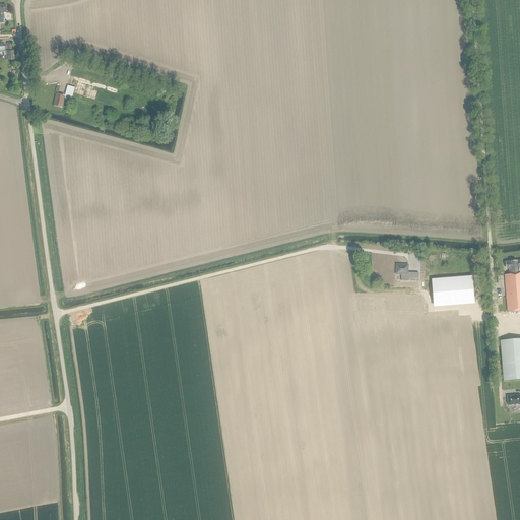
[(12,56),(14,55),(13,50),(11,50),(11,43),(7,43),(7,46),(8,50),(6,50),(6,56),(5,56),(6,61),(13,60),(12,56)]
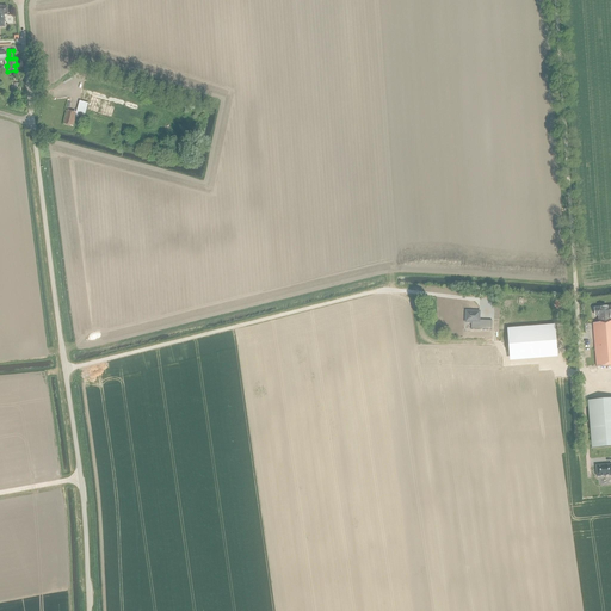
[(76,113),(76,115),(79,116),(85,117),(88,104),(80,102),(76,113)]
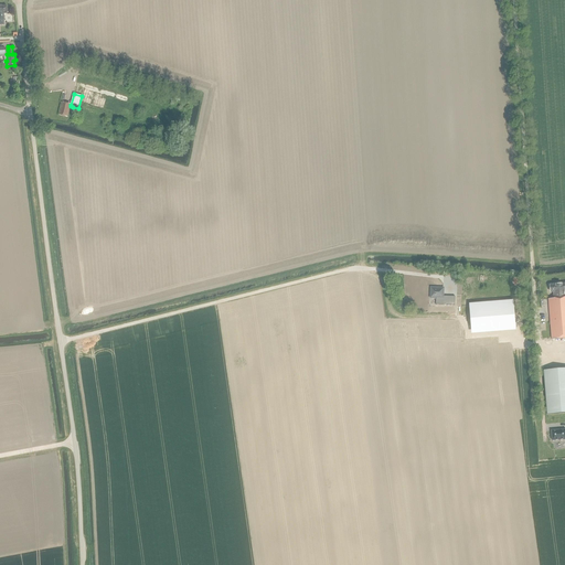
[(71,105),(63,103),(60,116),(67,117),(70,109),(71,106),(71,105)]
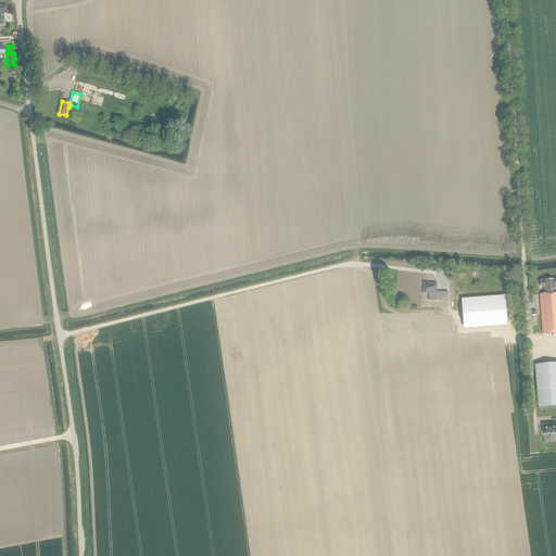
[(543,333),(555,331),(555,292),(555,293),(555,290),(555,279),(552,280),(551,278),(548,279),(547,280),(541,281),(542,288),(545,288),(545,294),(540,294),(543,333)]
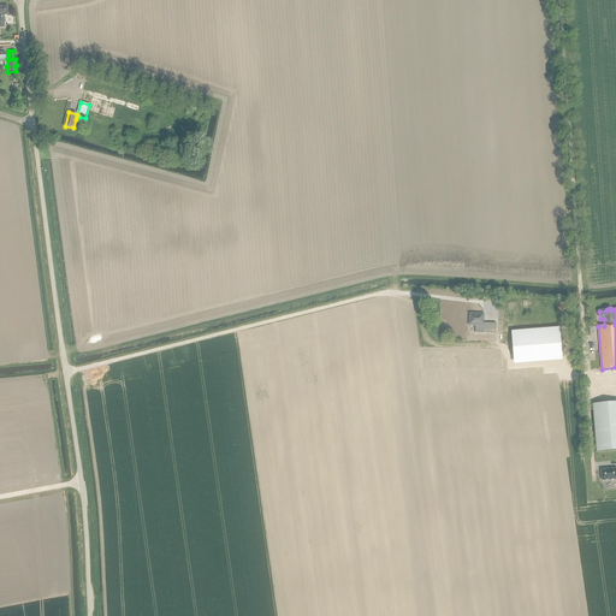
[(469,314),(469,325),(475,325),(484,325),(484,323),(484,314),(469,314)]
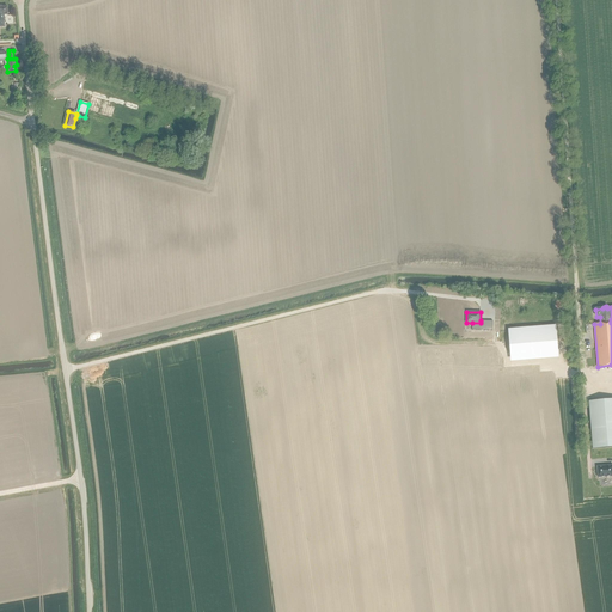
[(481,323),(472,323),(472,330),(493,331),(493,320),(481,320),(481,323)]
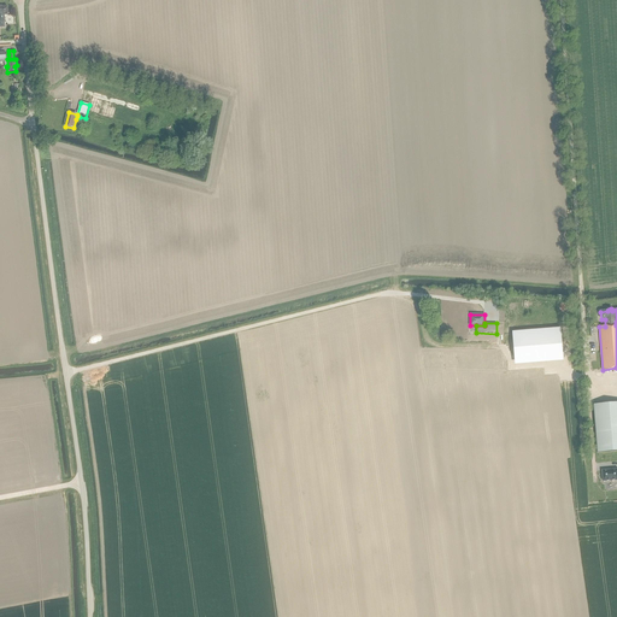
[(512,333),(515,358),(563,353),(560,329),(512,333)]
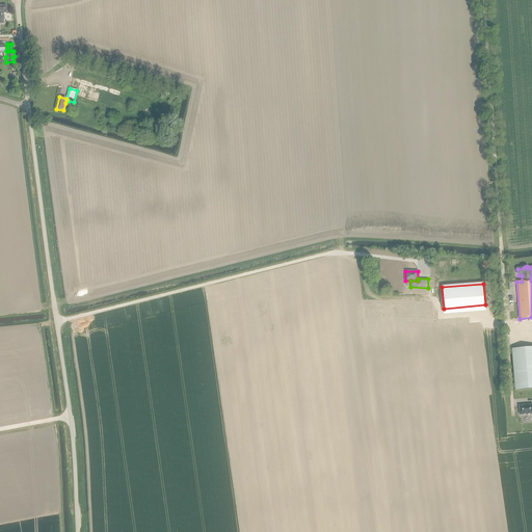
[(531,347),(511,349),(515,391),(531,389),(531,347)]
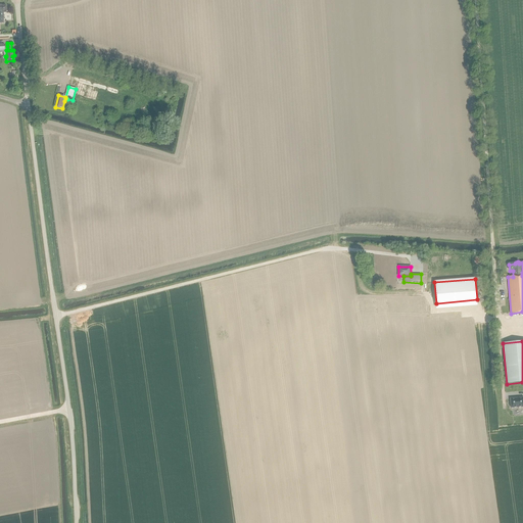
[(511,409),(522,407),(522,397),(510,399),(511,409)]
